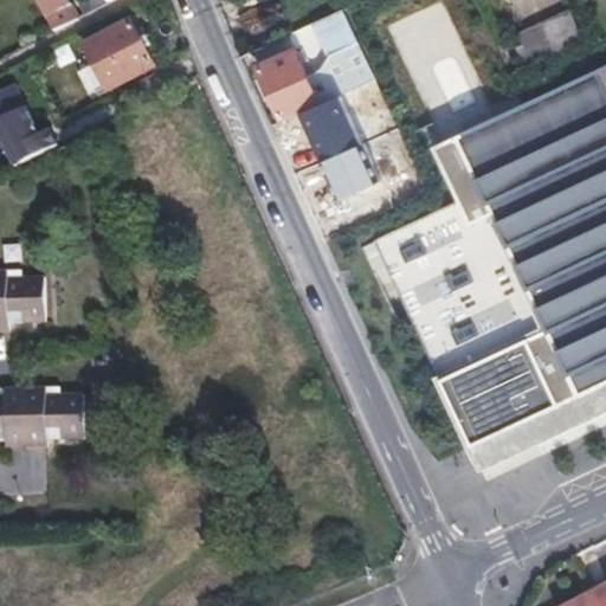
[(38,0),(49,18),(55,31),(78,18),(69,0),(38,0)]
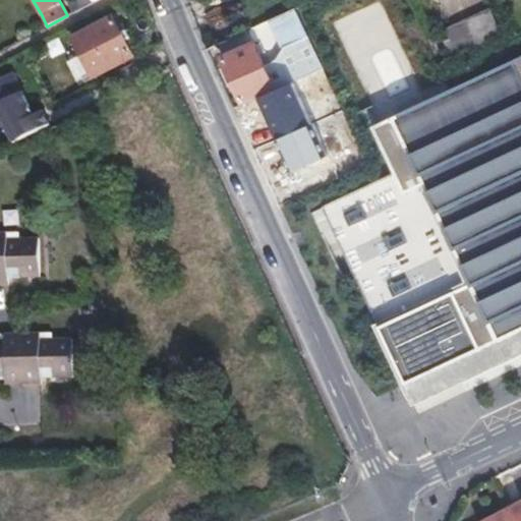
[(70,0),(68,1),(73,12),(94,2),(93,0),(70,0)]
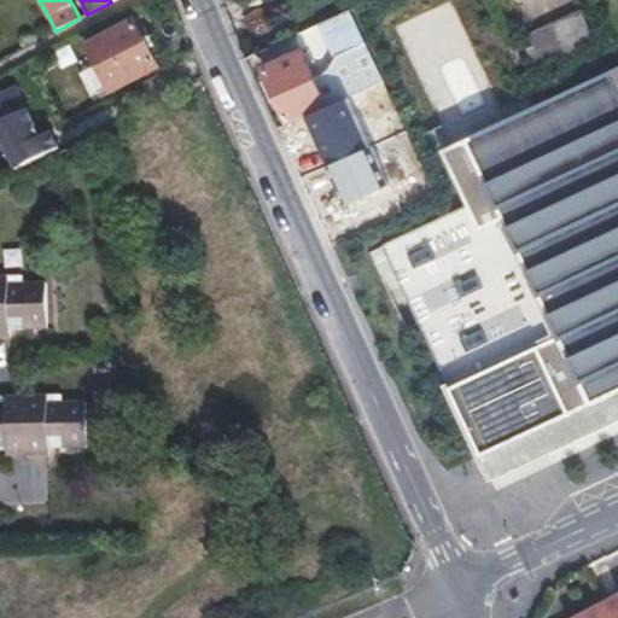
[(560,0),(517,0),(530,30),(567,13),(560,0)]
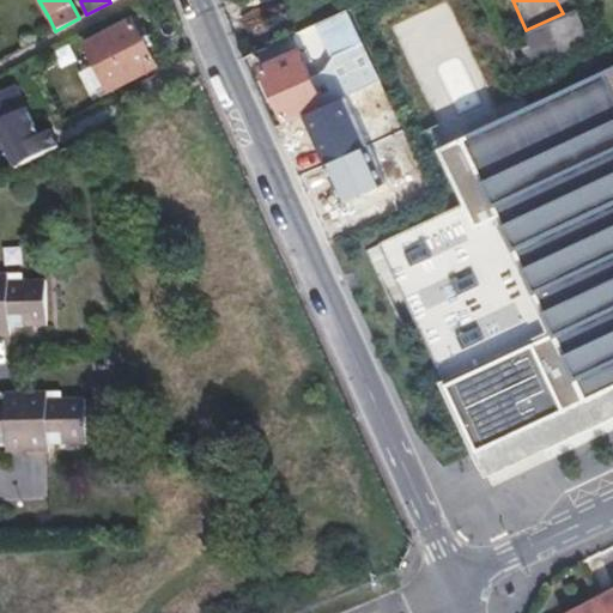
[(349,8),(319,23),(331,49),(323,61),(307,68),(322,104),(380,79),(349,8)]
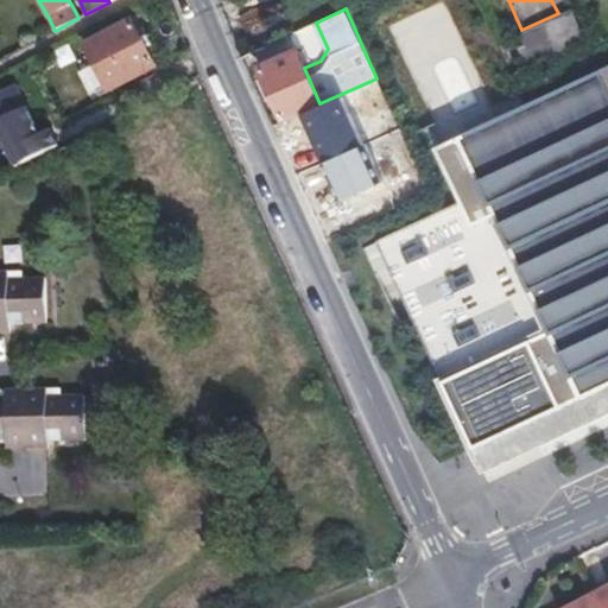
[(391,26),(431,126),(485,105),(466,57),(462,46),(454,50),(442,21),(422,30),(416,17),(391,26)]
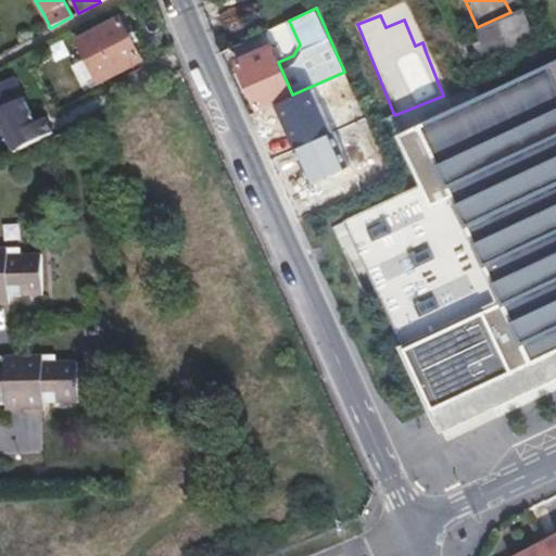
[(89,88),(141,62),(118,20),(78,41),(84,53),(74,58),(89,88)]
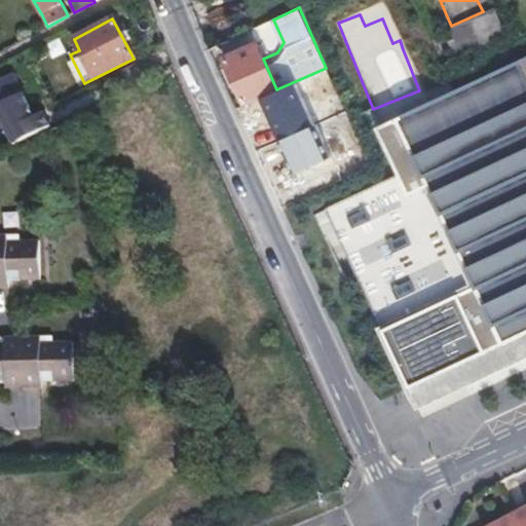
[(257,45),(223,60),(246,106),(277,90),(276,89),(263,59),(257,45)]
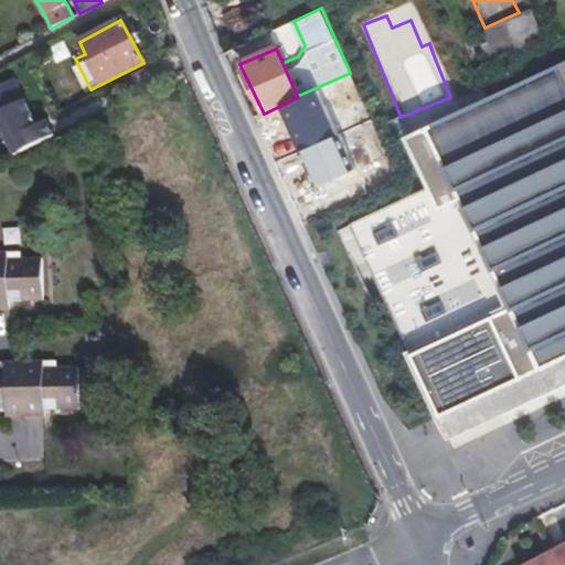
[(564,55),(401,131),(426,187),(336,228),(369,301),(379,297),(445,437),(446,437),(451,447),(564,394),(564,55)]
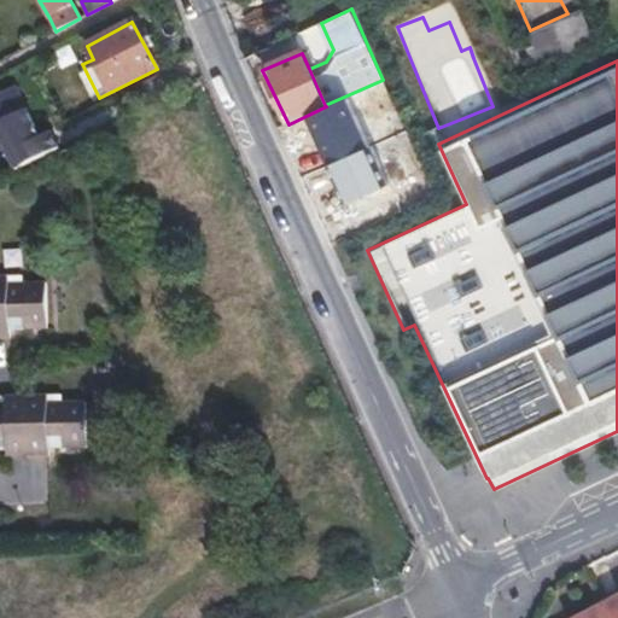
[(0,139),(16,169),(58,147),(50,132),(39,136),(13,86),(0,92),(0,139)]
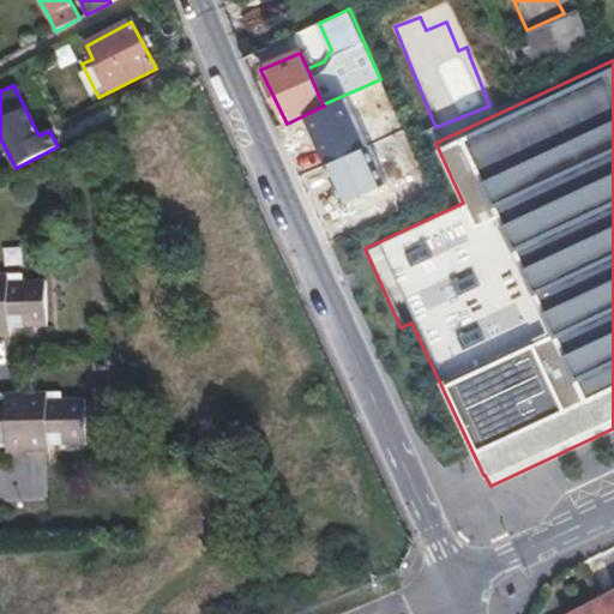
[(0,336),(13,336),(13,327),(50,327),(50,278),(13,278),(13,272),(0,272),(0,336)]
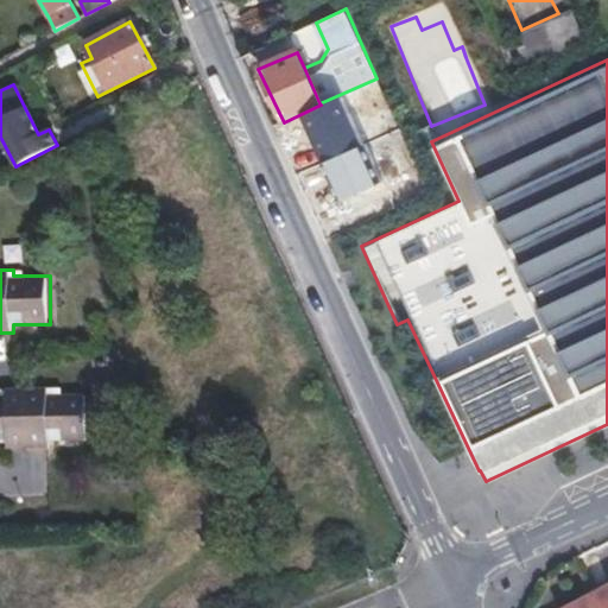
[(0,393),(0,442),(6,442),(6,450),(50,449),(50,441),(87,441),(87,392),(50,393),(50,386),(5,386),(5,394),(0,393)]
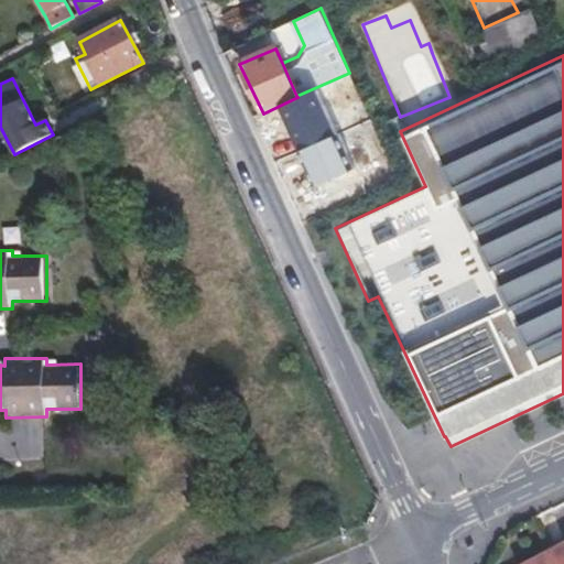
[(563,563),(563,541),(563,542),(522,563),(563,563)]
